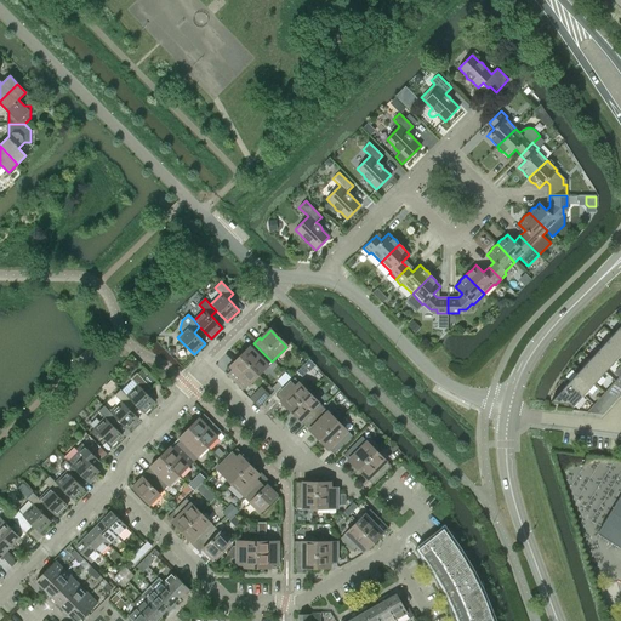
[(616,360),(620,353),(620,342),(613,335),(602,347),(616,360)]
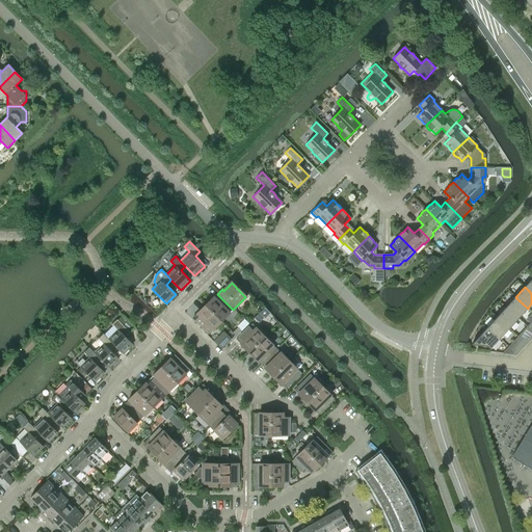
[(233,310),(217,294),(212,298),(214,300),(206,308),(220,322),(233,310)]
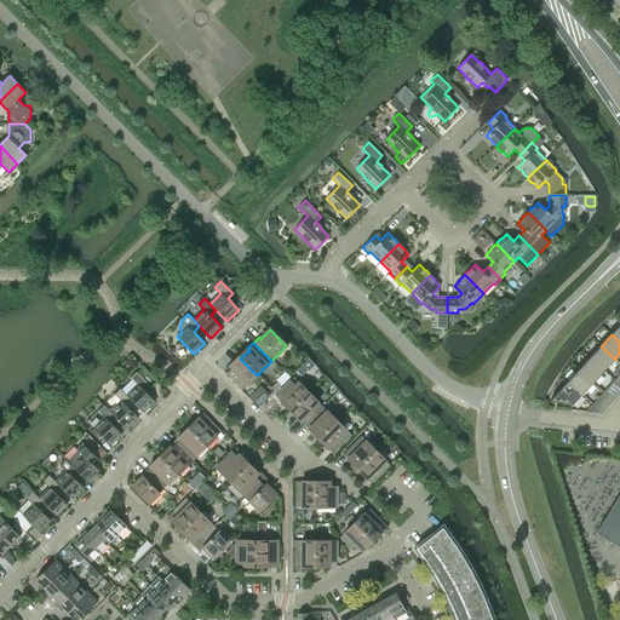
[(604,371),(615,360),(601,346),(590,357),(604,371)]
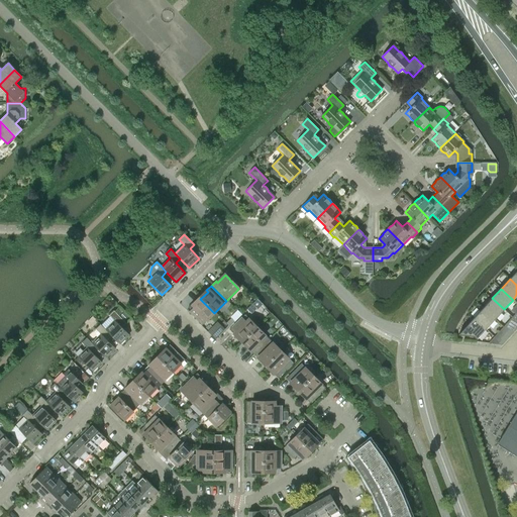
[(495,319),(504,309),(492,298),(483,308),(495,319)]
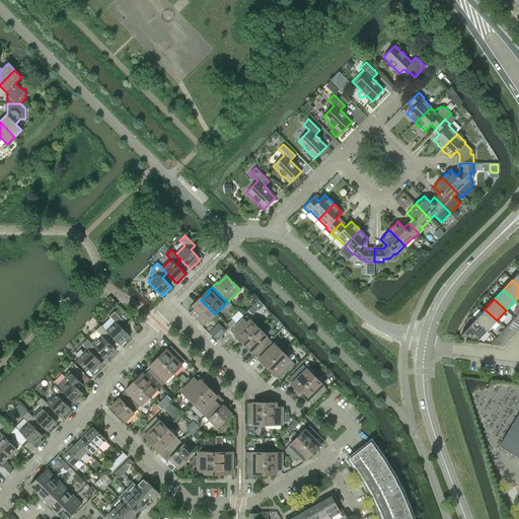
[(215,314),(201,300),(194,307),(193,306),(188,310),(203,326),(215,314)]
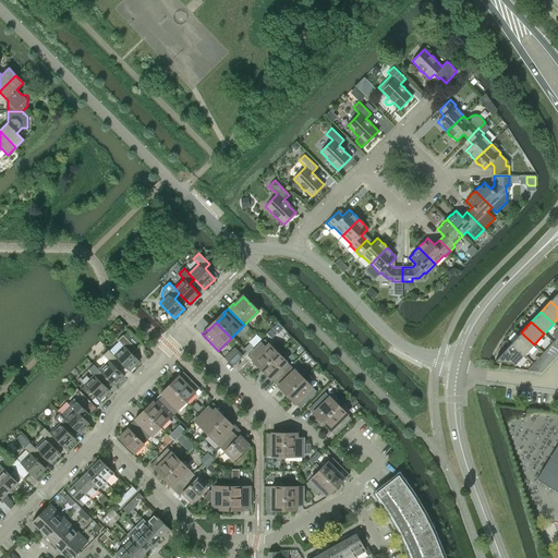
[(524,355),(534,344),(521,332),(511,343),(524,355)]
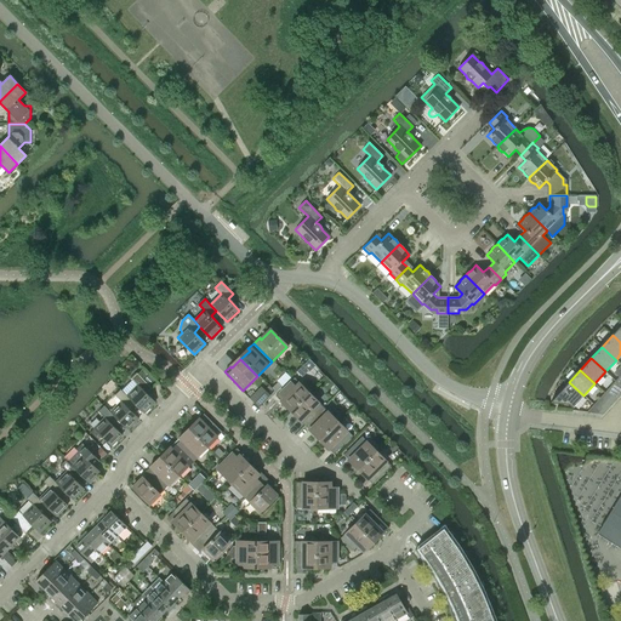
[(134,402),(144,414),(155,403),(144,391),(149,386),(137,374),(132,379),(137,385),(127,396),(134,402)]
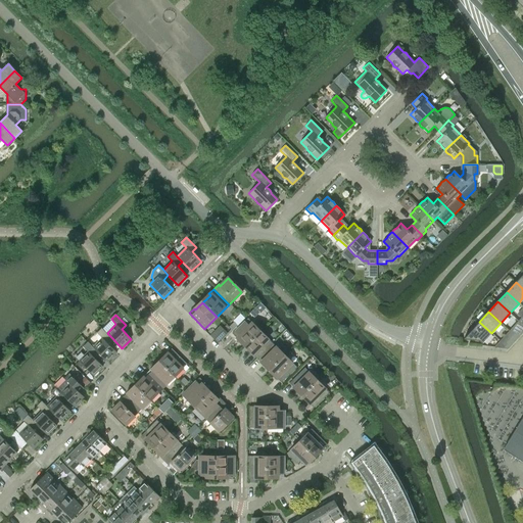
[(245,345),(259,331),(247,319),(232,334),(237,339),(238,338),(245,345)]
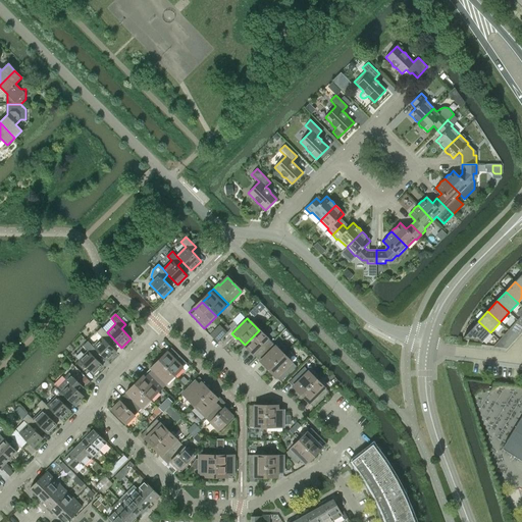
[(481,343),(490,332),(478,321),(463,337),(478,340),(480,342),(481,343)]
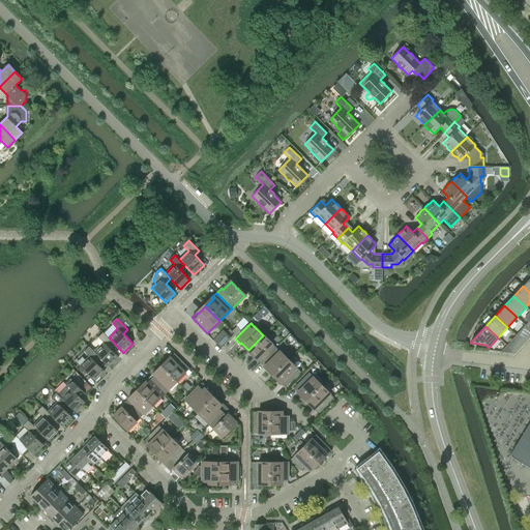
[(223,330),(217,335),(213,340),(221,348),(230,337),(223,330)]
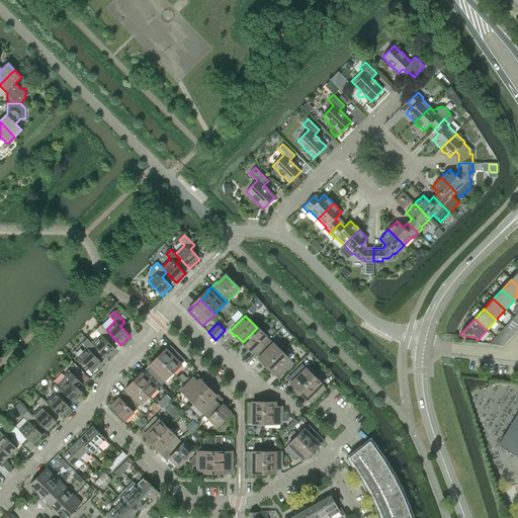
[(106,330),(101,325),(96,330),(101,335),(92,344),(97,349),(106,359),(116,349),(106,339),(111,335),(106,330)]
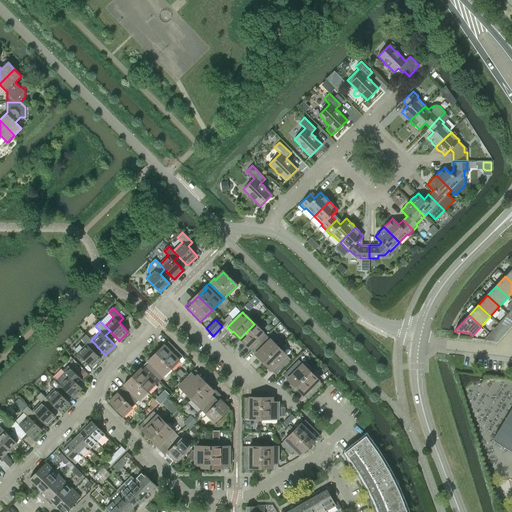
[(502,321),(498,324),(506,331),(509,328),(502,321)]
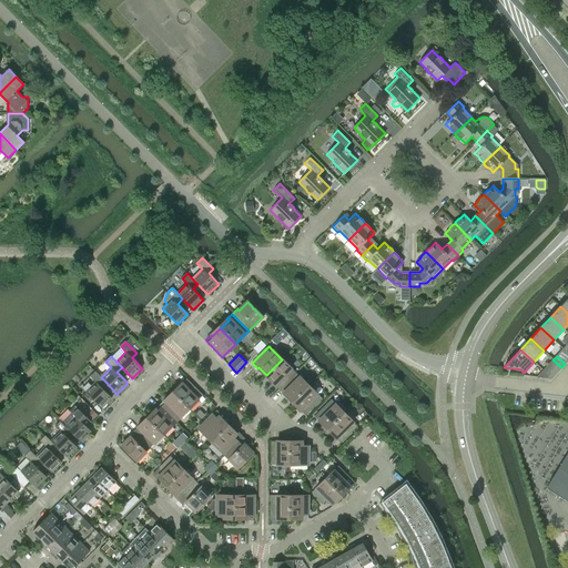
[(282,359),(266,375),(275,383),(274,385),(279,389),(295,373),(282,359)]
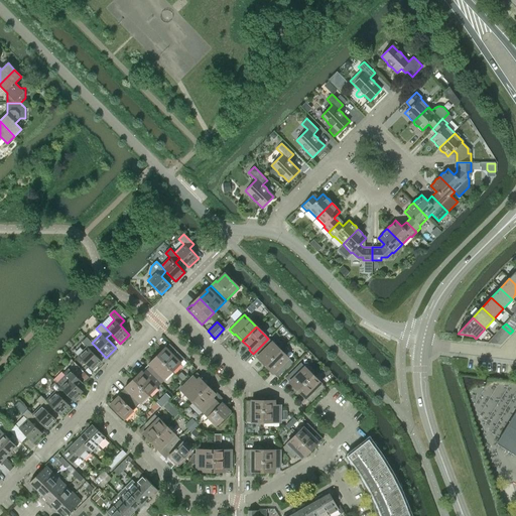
[(499,330),(507,338),(510,334),(502,327),(499,330)]
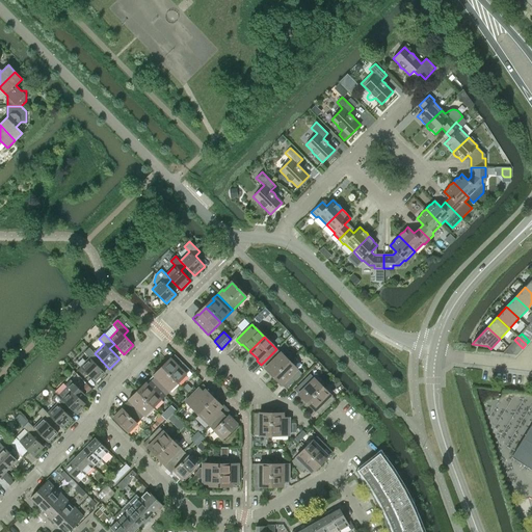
[(100,358),(95,353),(89,348),(84,352),(89,357),(80,367),(95,382),(105,372),(96,363),(100,358)]
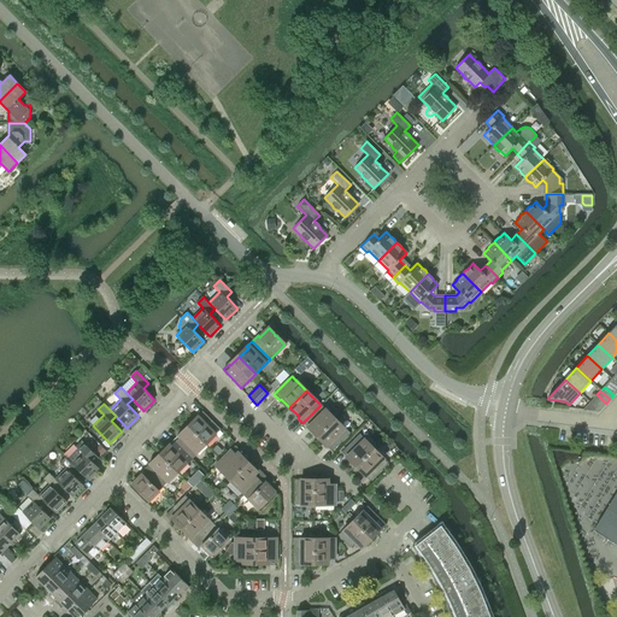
[(321,405),(303,423),(309,429),(310,428),(318,435),(335,419),(321,405)]
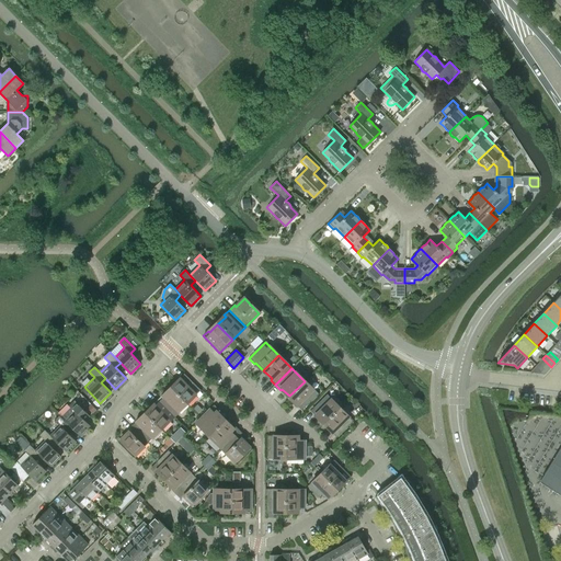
[(171,389),(186,404),(199,391),(184,375),(179,379),(180,380),(171,389)]
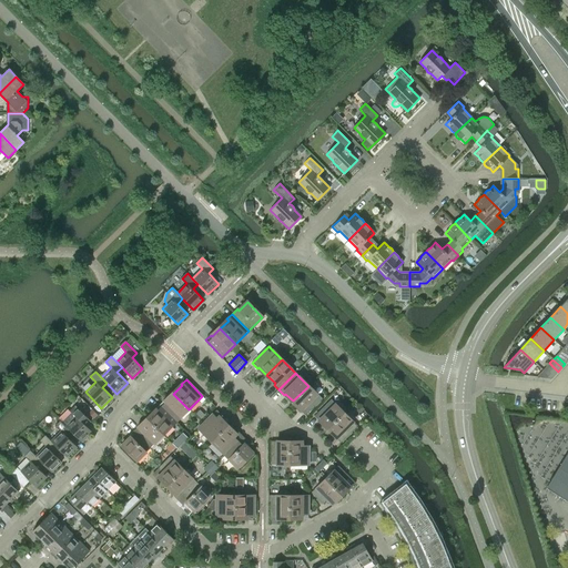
[(308,386),(293,401),(301,409),(300,411),(305,416),(322,399),(308,386)]
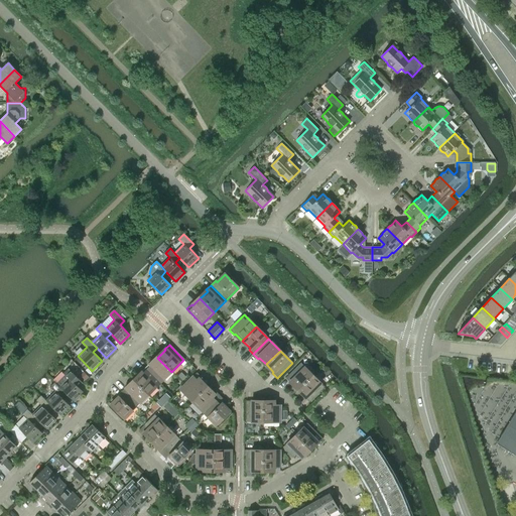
[(171,372),(157,358),(150,365),(149,364),(144,369),(159,384),(171,372)]
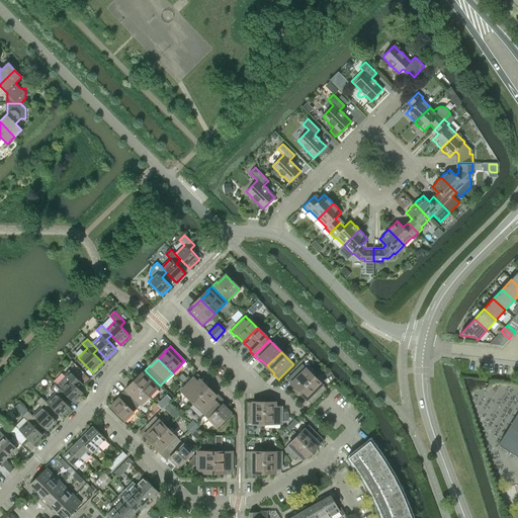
[(299,391),(314,376),(301,364),(286,379),(291,384),(292,383),(299,391)]
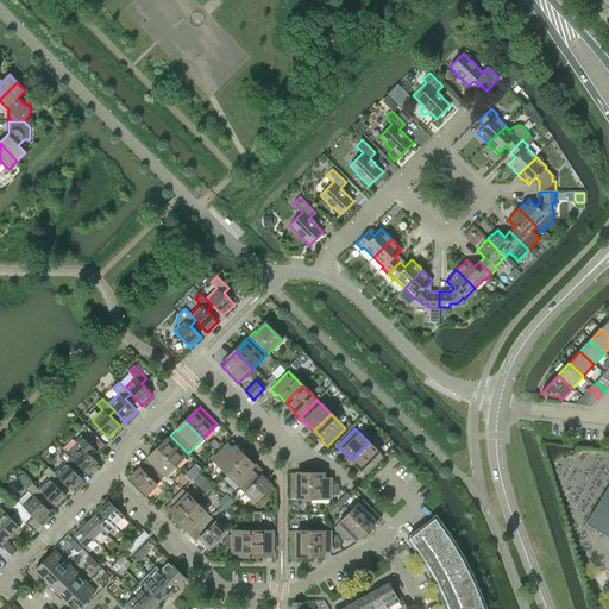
[(81,435),(76,440),(77,443),(67,453),(71,457),(70,457),(76,463),(88,475),(99,464),(87,452),(93,446),(81,435)]
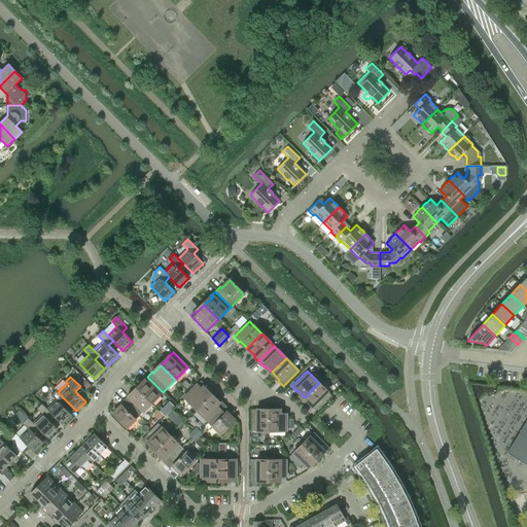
[(163,392),(147,377),(143,381),(144,382),(136,390),(150,405),(163,392)]
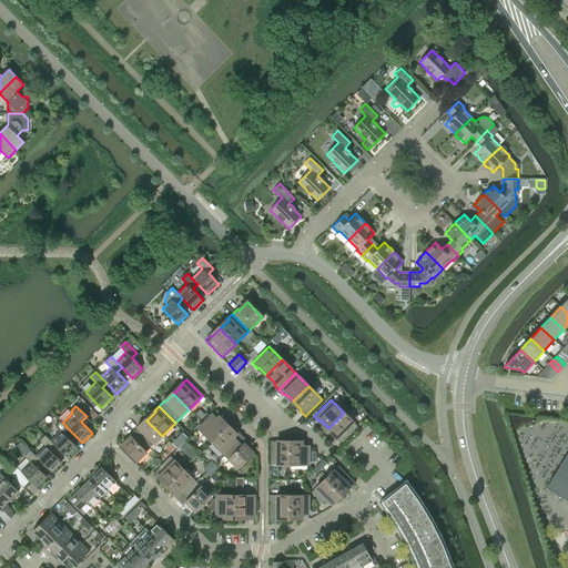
[(344,413),(328,428),(337,437),(335,438),(341,443),(357,426),(344,413)]
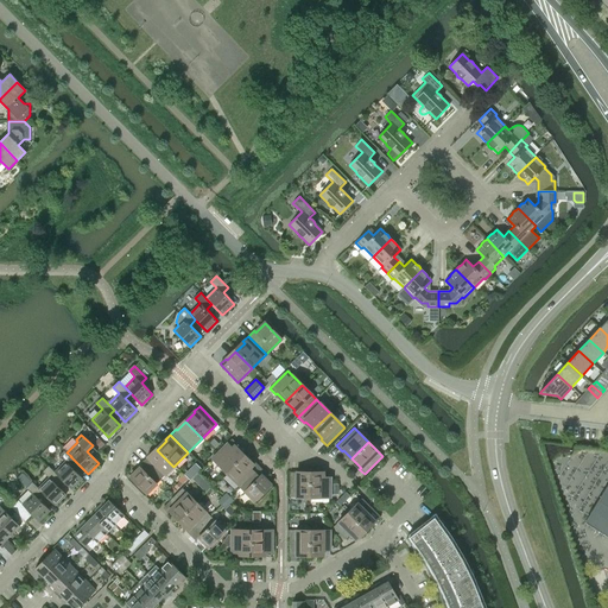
[(225,473),(241,456),(233,448),(228,451),(223,447),(211,460),(225,473)]
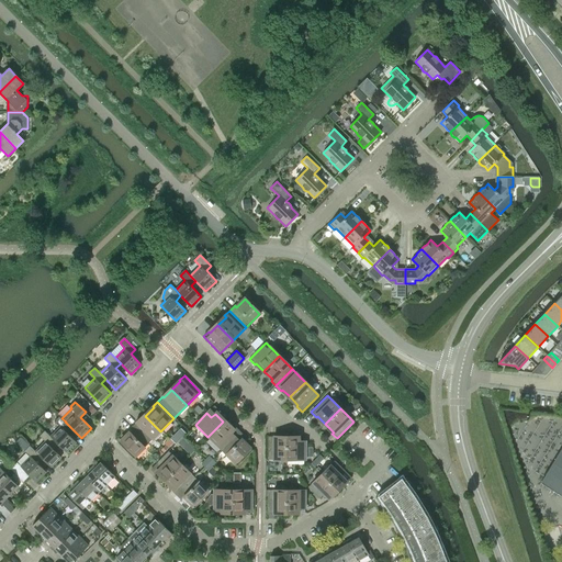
[(66,422),(62,418),(60,416),(55,422),(60,426),(51,437),(56,442),(66,452),(77,442),(66,431),(70,427),(65,422),(66,422)]
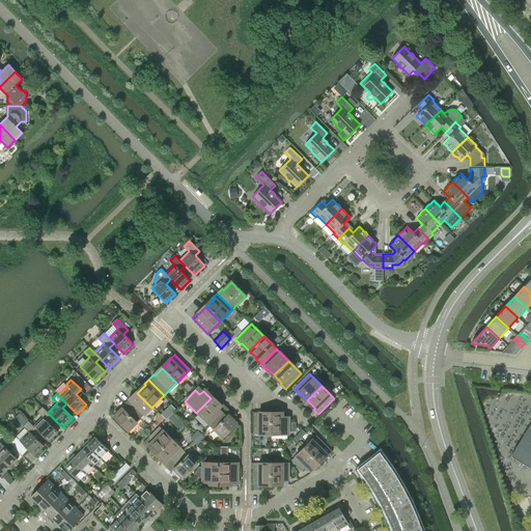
[(151,408),(137,393),(131,400),(129,398),(123,403),(139,419),(151,408)]
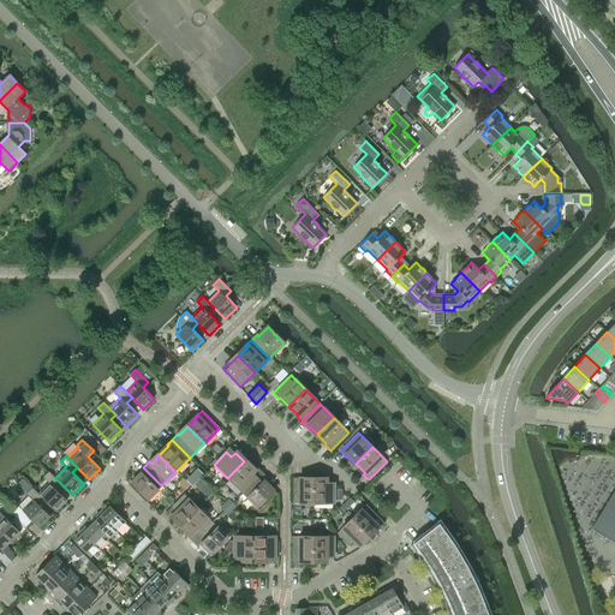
[(244,461),(227,478),(243,493),(255,481),(250,476),(255,471),(244,461)]
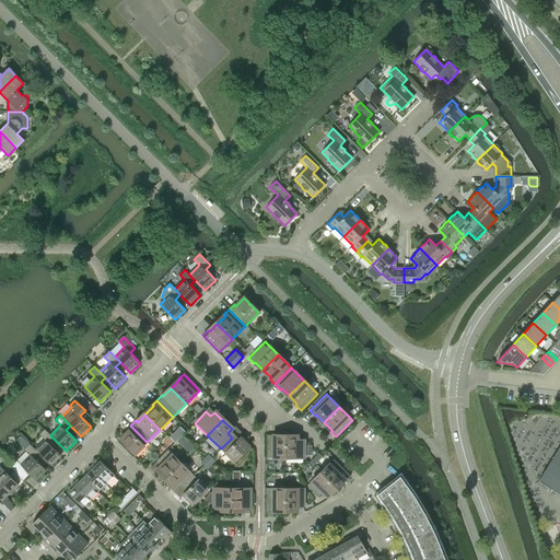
[(147,442),(130,426),(126,430),(128,431),(119,440),(133,455),(147,442)]
